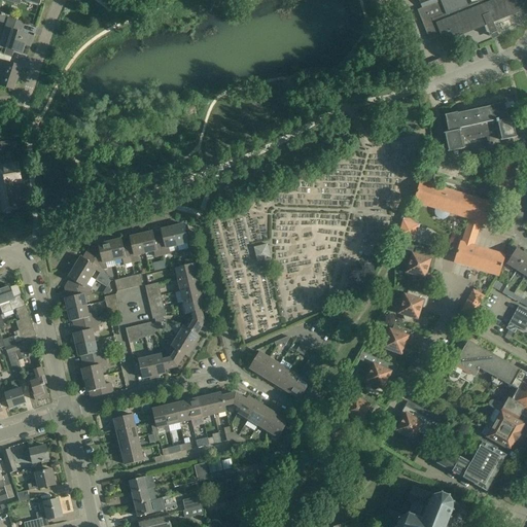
[(418,0),(422,8),(417,10),(429,40),(443,36),(445,41),(458,36),(457,35),(515,11),(516,12),(526,7),(526,2),(526,0),(418,0)]
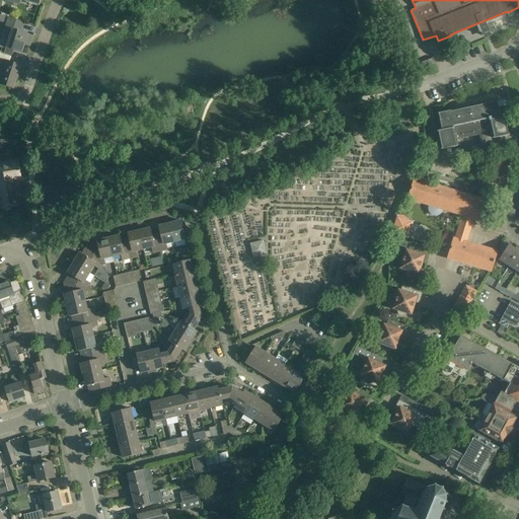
[(24,22),(8,17),(3,32),(10,34),(6,48),(22,53),(24,45),(29,47),(33,35),(21,32),(24,22)]
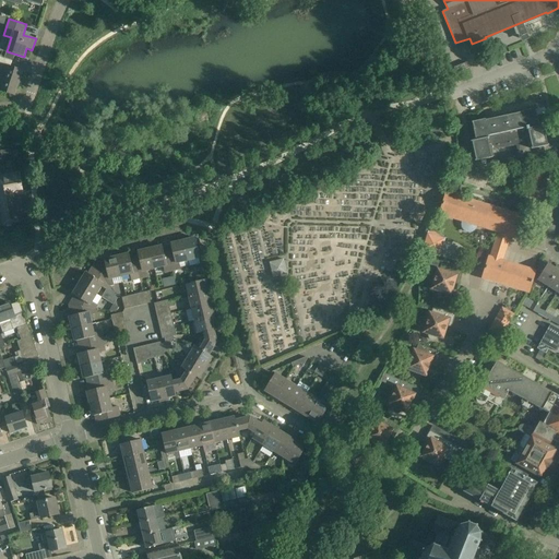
[(22,71),(3,66),(0,74),(0,91),(14,95),(22,71)]
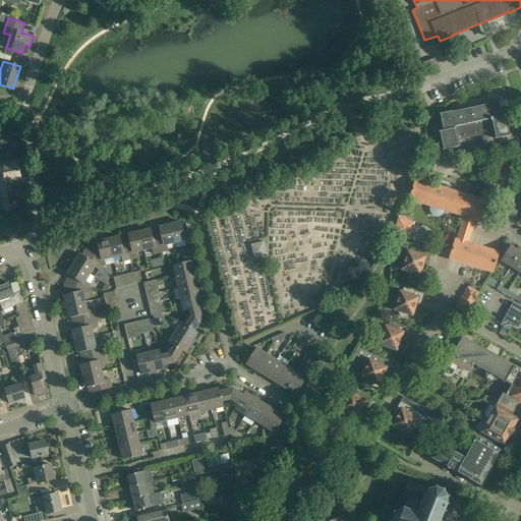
[(503,118),(499,101),(486,104),(486,105),(479,106),(453,112),(453,111),(440,114),(444,131),(439,132),(441,132),(444,150),(443,150),(443,151),(459,147),(458,147),(455,135),(479,130),(483,149),(508,143),(507,136),(511,135),(511,134),(510,135),(506,118),(508,118),(507,117),(503,118)]
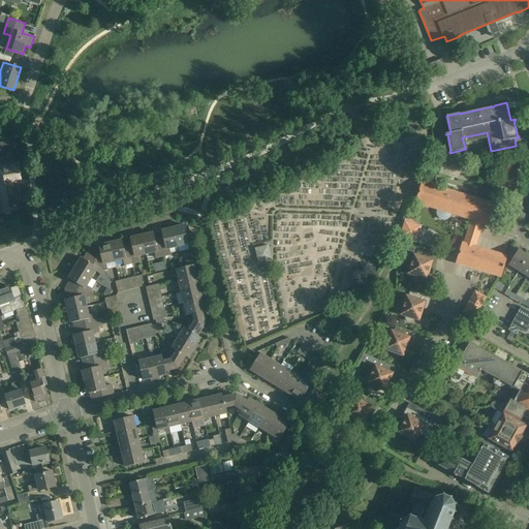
[(22,184),(19,164),(0,166),(0,213),(24,210),(24,209),(23,210),(19,185),(22,184)]
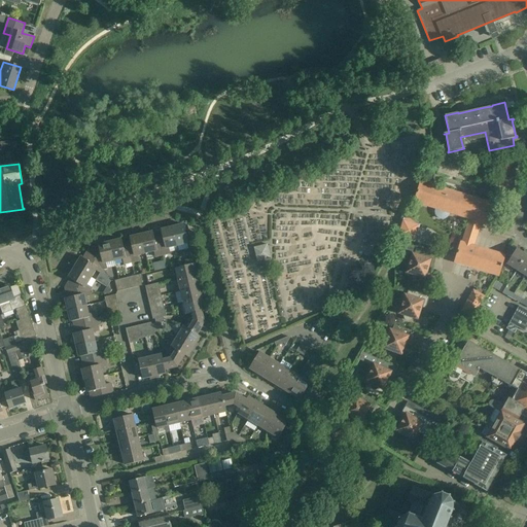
[(451,213),(469,219),(481,222),(484,223),(484,221),(489,205),(490,204),(480,201),(421,182),(415,202),(435,209),(435,212),(435,214),(436,216),(440,219),(443,219),(446,219),(448,217),(450,215),(451,213)]
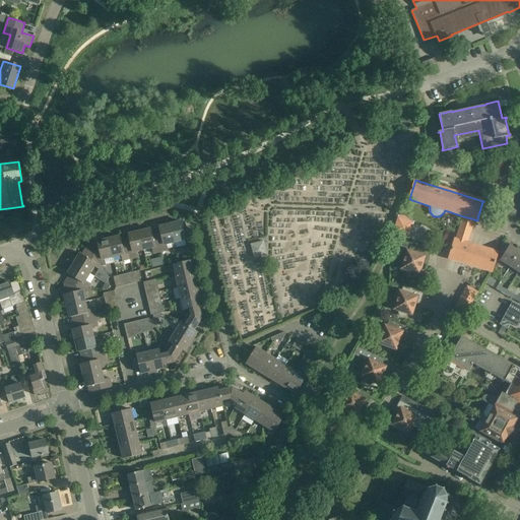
[(414,222),(397,216),(392,234),(409,239),(414,222)]
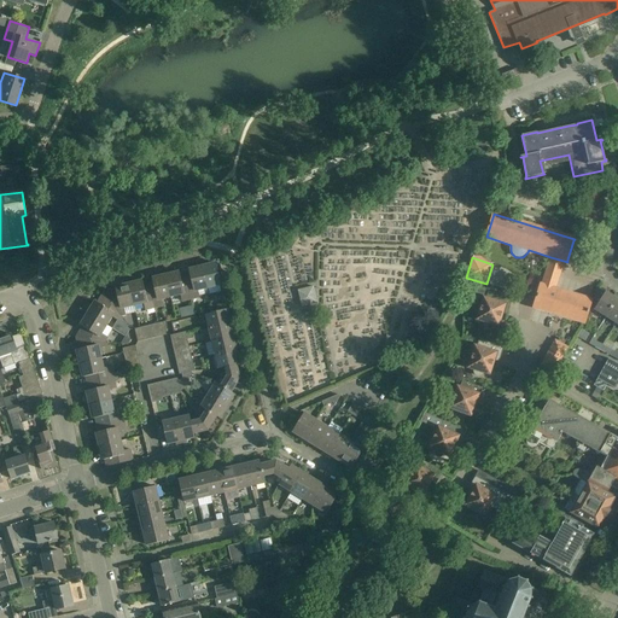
[(564,261),(551,257),(542,285),(541,284),(534,308),(584,324),(592,299),(555,289),(564,261)]
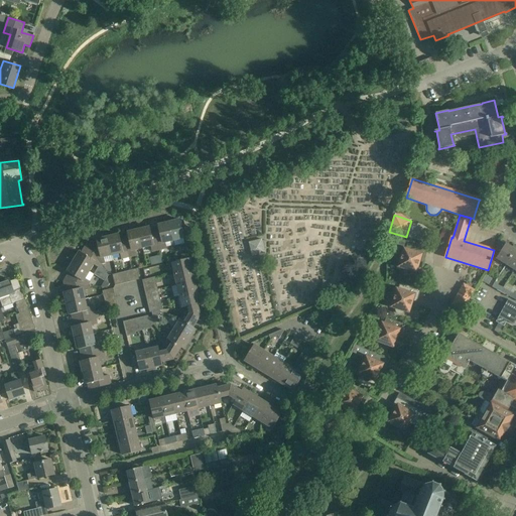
[(168,223),(172,240),(184,237),(180,220),(168,223)]
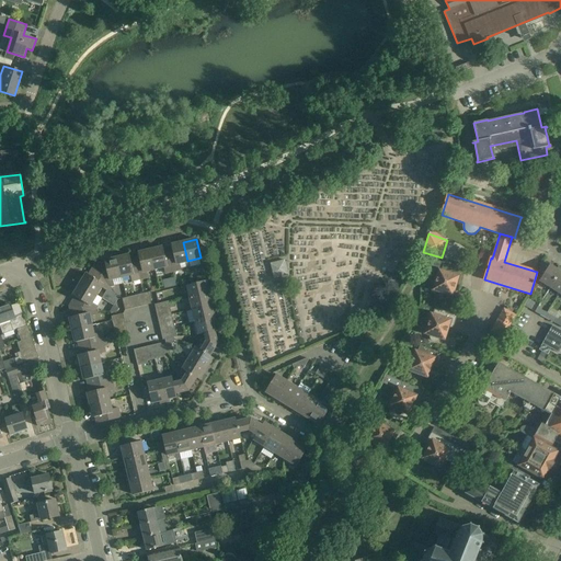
[(187,261),(183,242),(171,245),(172,251),(168,252),(173,272),(180,270),(179,263),(187,261)]
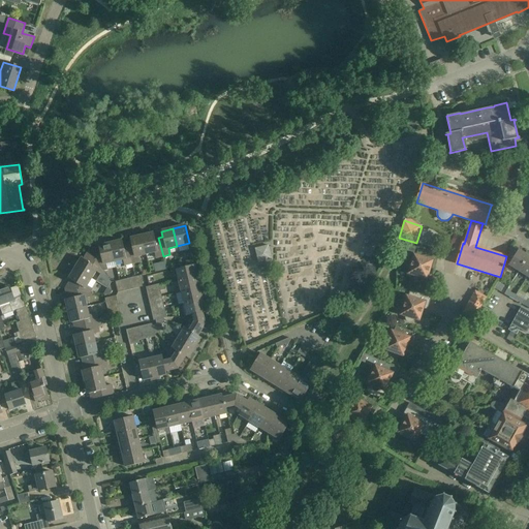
[(142,236),(146,253),(154,251),(155,258),(163,256),(158,238),(155,239),(153,234),(142,236)]
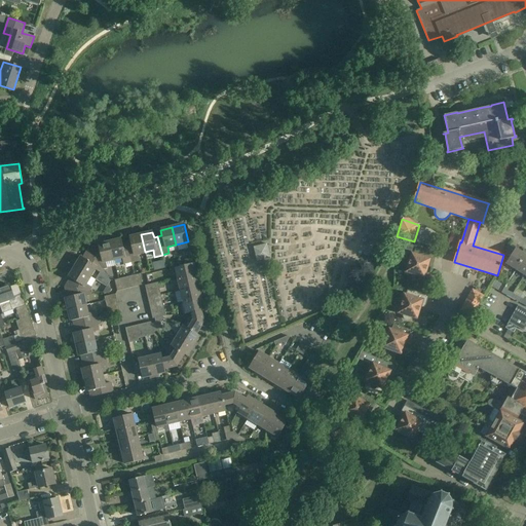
[(145,252),(141,234),(129,237),(130,243),(126,245),(130,262),(138,260),(137,254),(145,252)]
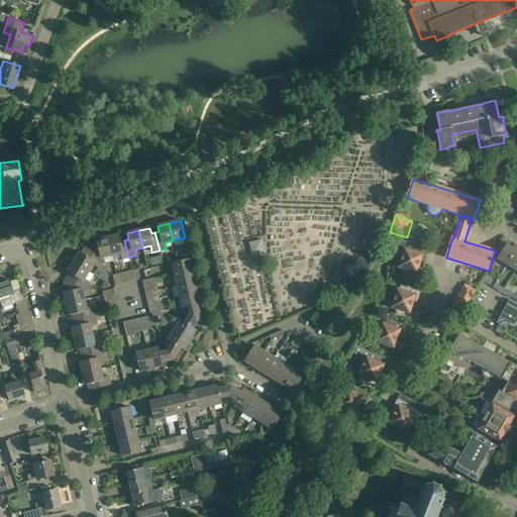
[(120,260),(128,257),(124,240),(120,241),(119,235),(107,238),(111,255),(119,253),(120,260)]
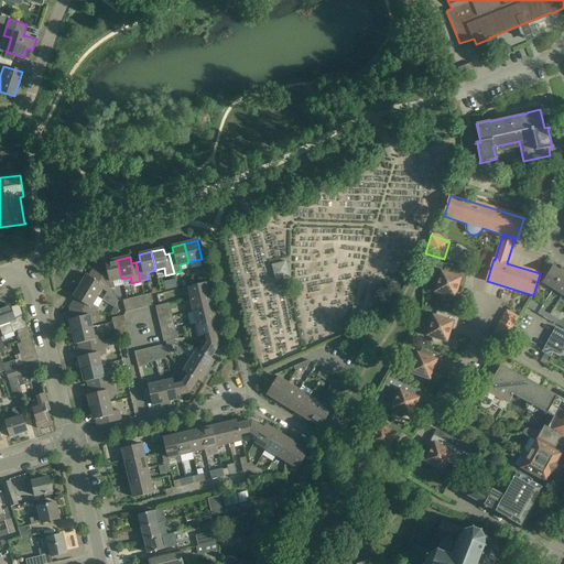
[(106,269),(97,271),(109,289),(115,288),(112,281),(121,279),(117,260),(105,262),(106,269)]
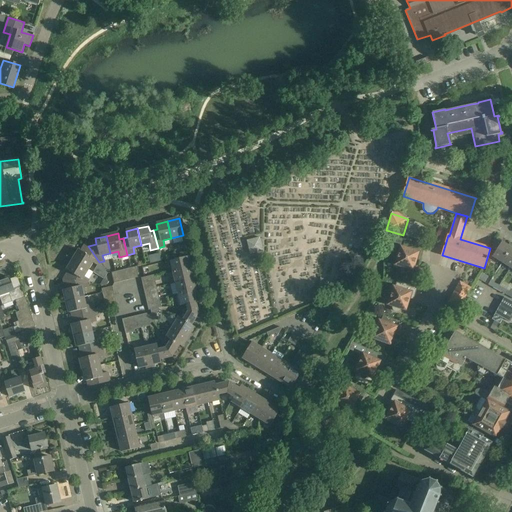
[(263,251),(260,237),(246,240),(250,254),(263,251)]
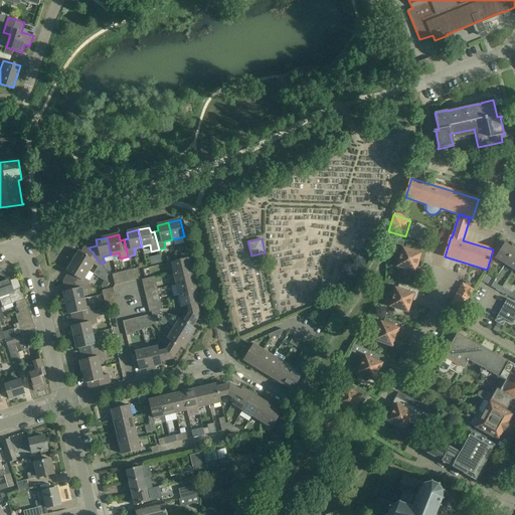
[(495,258),(505,264),(514,249),(505,243),(504,243),(499,240),(494,251),(498,254),(495,258)]
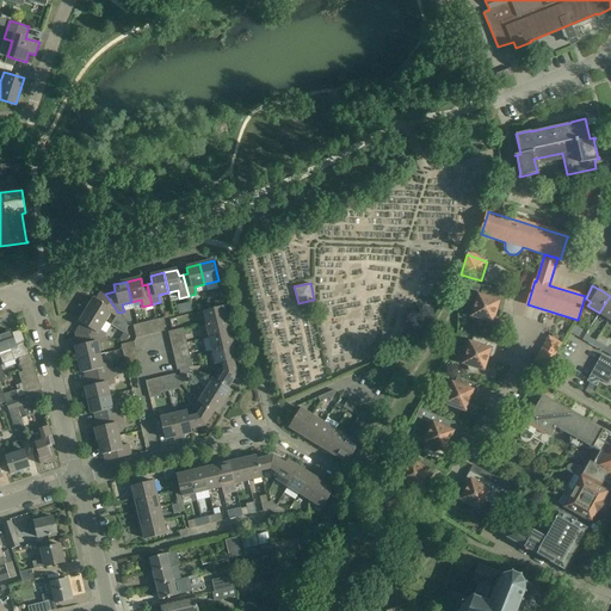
[(506,296),(482,289),(480,296),(479,296),(473,315),(492,321),(498,302),(503,304),(501,306),(503,306),(506,296)]
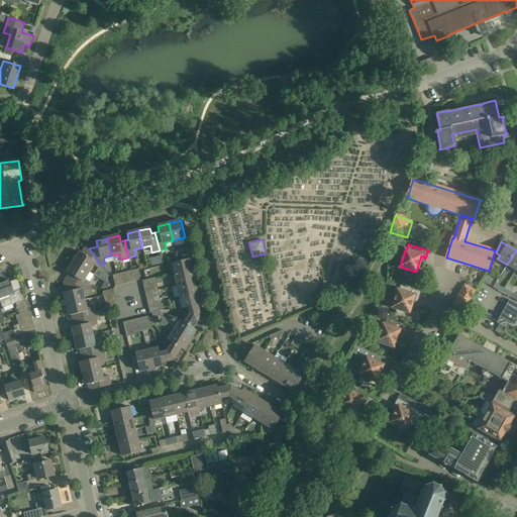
[(80,252),(74,263),(89,272),(93,266),(97,269),(100,265),(89,248),(85,255),(80,252)]
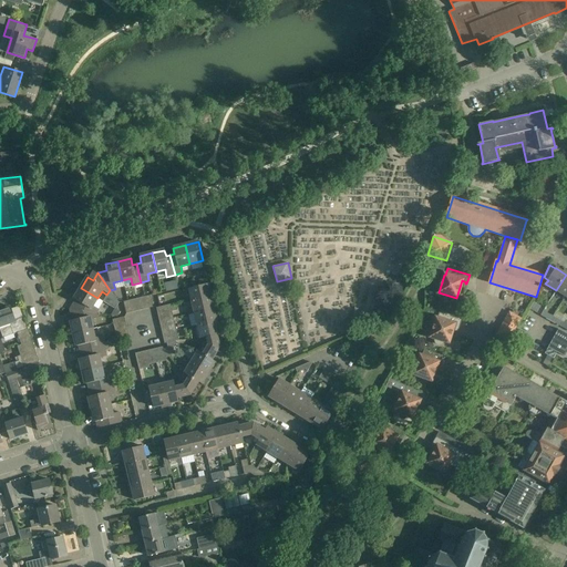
[(566,295),(566,275),(556,290),(566,297),(566,295)]
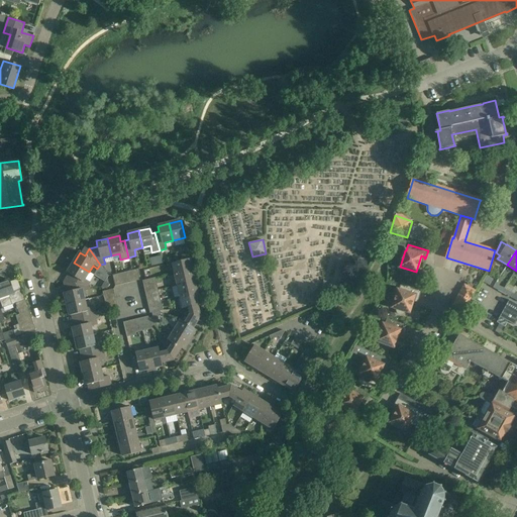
[(175,275),(193,271),(190,259),(182,261),(172,264),(175,275)]
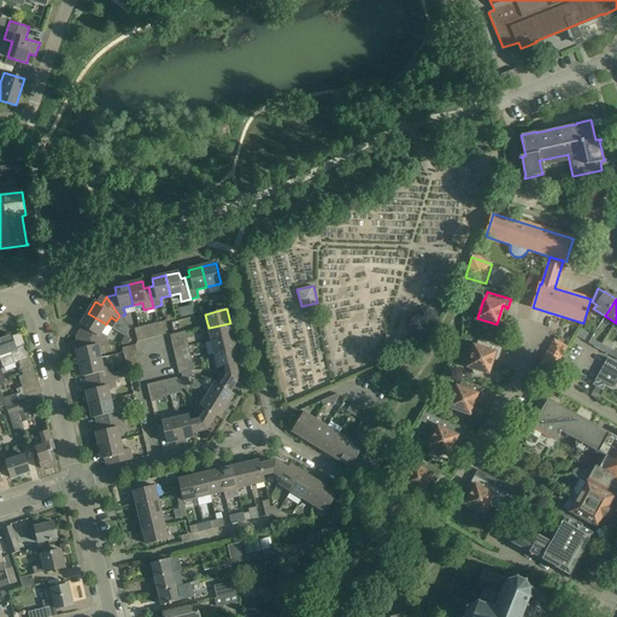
[(86,329),(81,338),(104,342),(106,338),(100,334),(106,324),(88,313),(80,325),(86,329)]
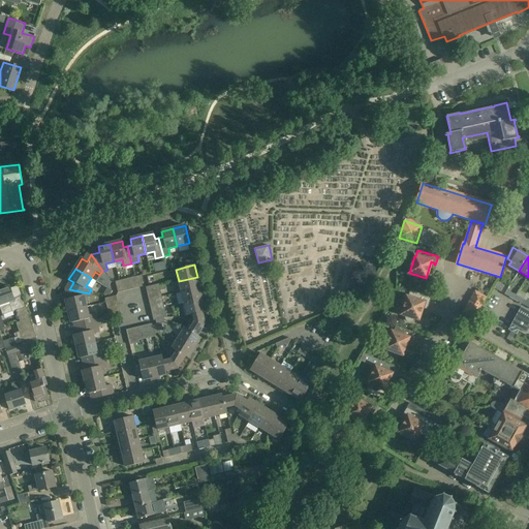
[(143,287),(139,276),(133,277),(136,288),(143,287)]
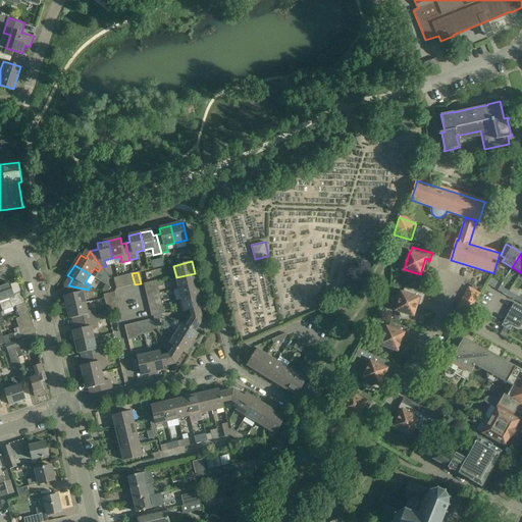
[(135,284),(132,273),(125,275),(127,286),(135,284)]
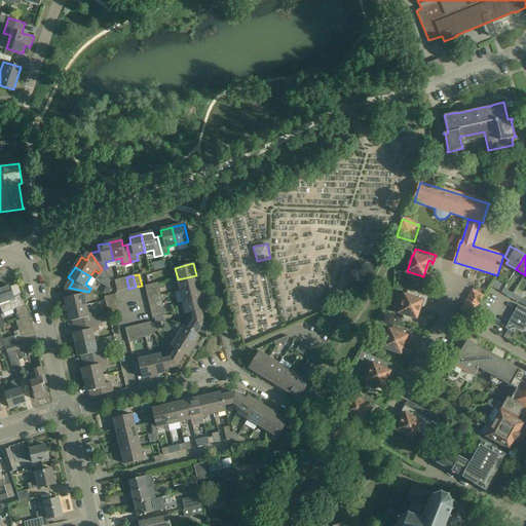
[(181,291),(198,287),(196,275),(178,279),(181,291)]
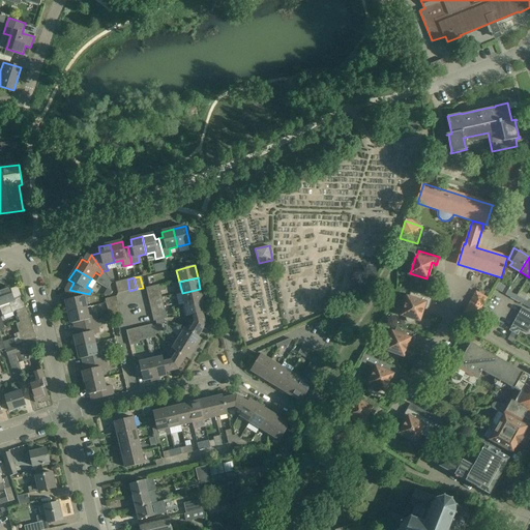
[(121,281),(123,292),(129,291),(127,280),(121,281)]
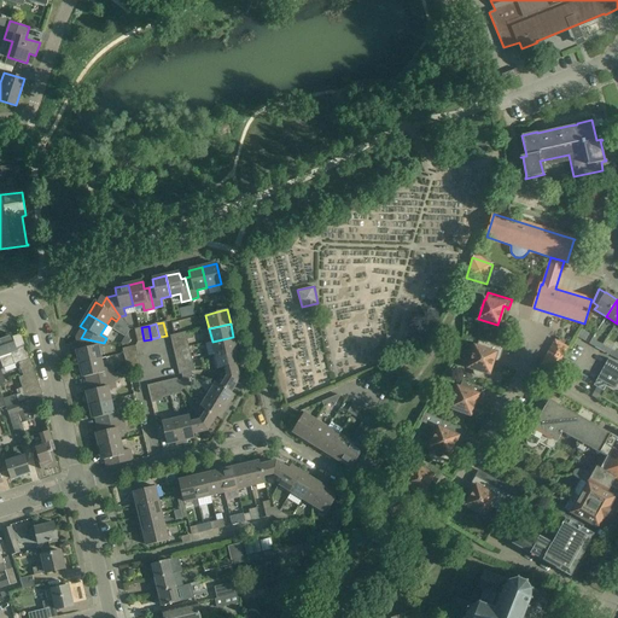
[(141,327),(134,330),(136,343),(144,340),(141,327)]
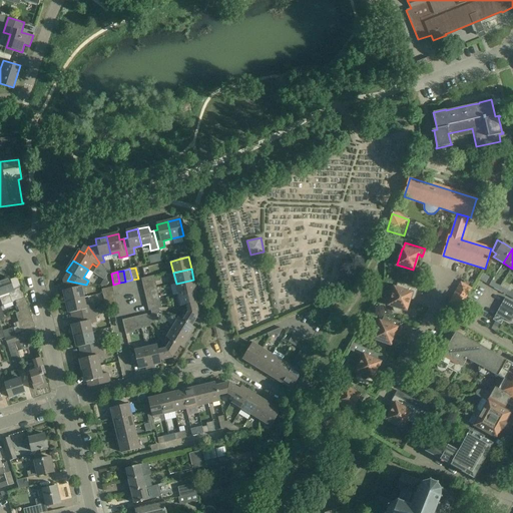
[(483,274),(479,280),(486,284),(489,277),(483,274)]
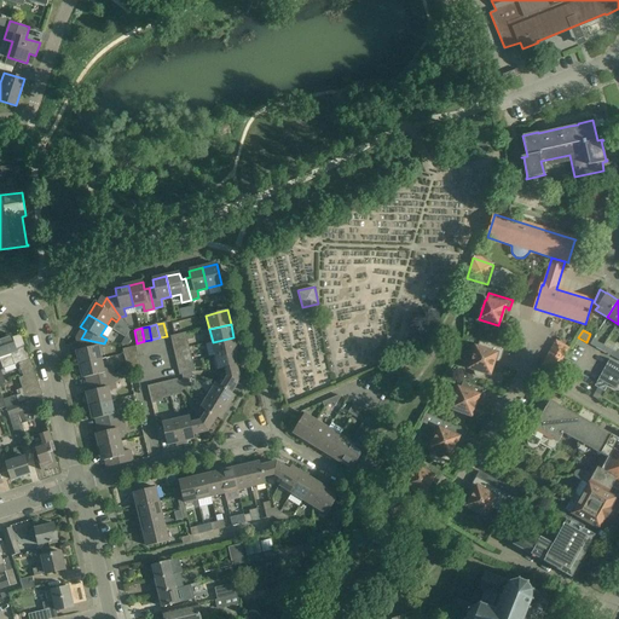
[(172,343),(187,341),(185,333),(174,335),(171,336),(172,343)]
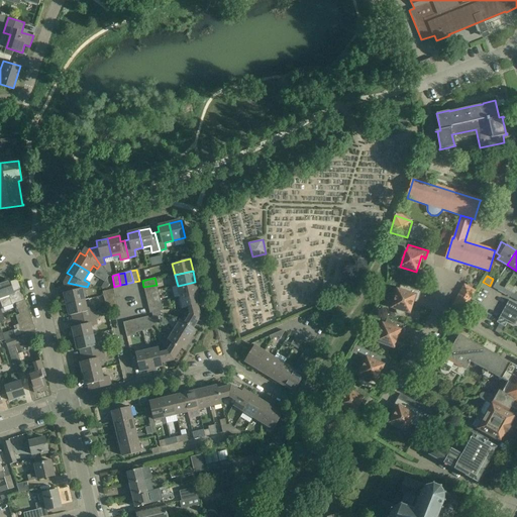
[(3,334),(5,340),(12,337),(34,330),(35,330),(21,289),(13,292),(9,280),(0,283),(0,302),(2,308),(15,304),(19,315),(15,316),(18,324),(15,325),(17,329),(3,334)]
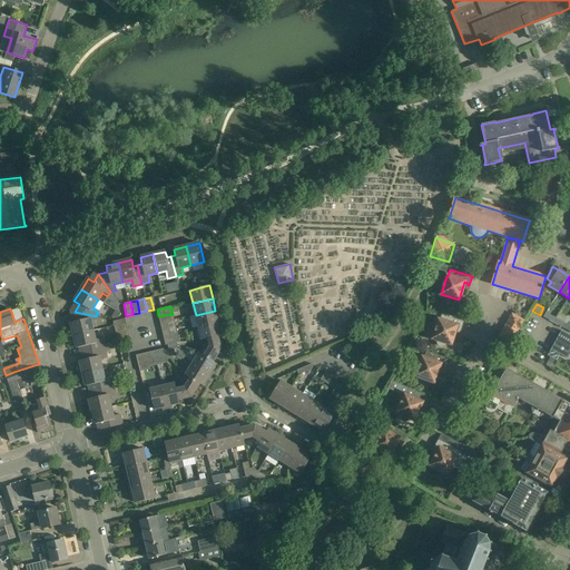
[(215,311),(196,315),(198,327),(218,323),(215,311)]
